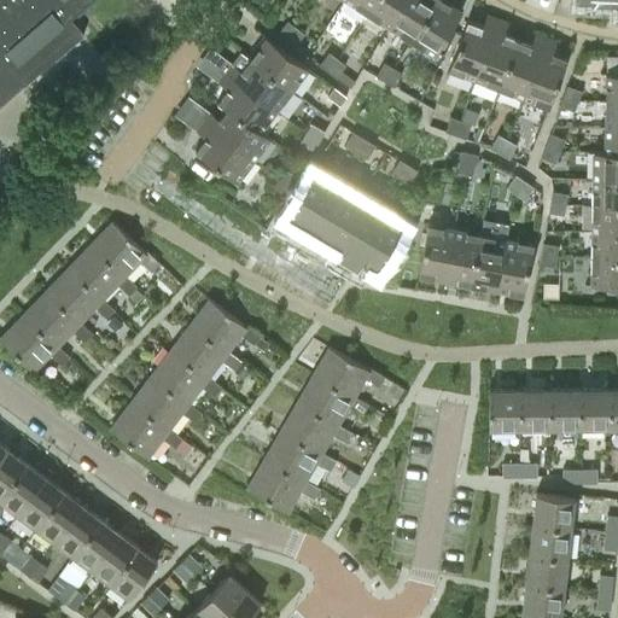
[(0,0),(0,104),(25,83),(24,81),(79,33),(81,35),(83,33),(69,17),(88,0),(0,0)]
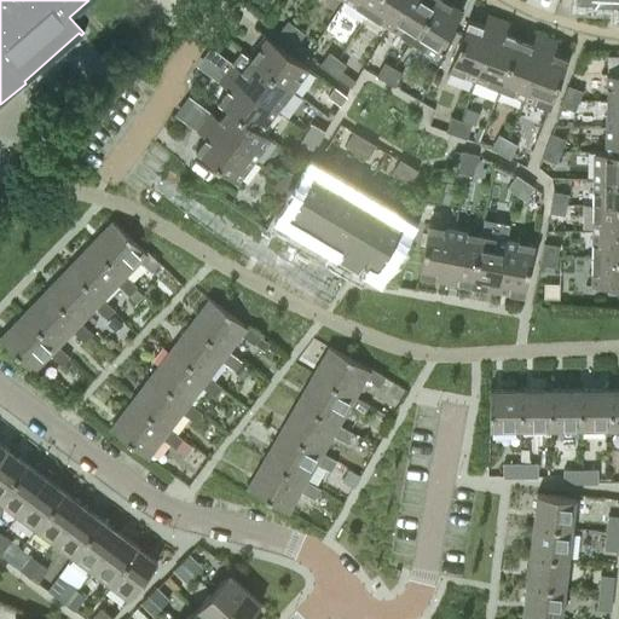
[(348,0),(366,11),(374,0),(348,0)]
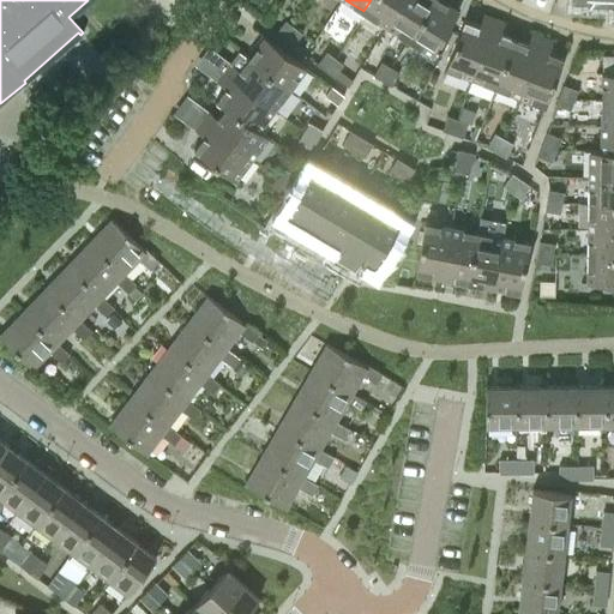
[(402,0),(371,0),(363,11),(386,25),(402,0)]
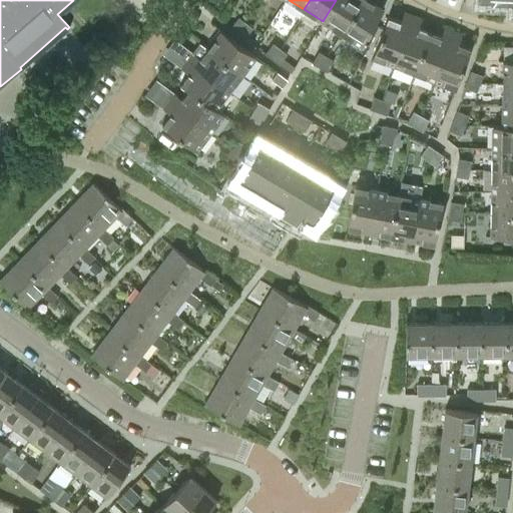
[(336,0),(323,21),(342,33),(362,0),(336,0)]
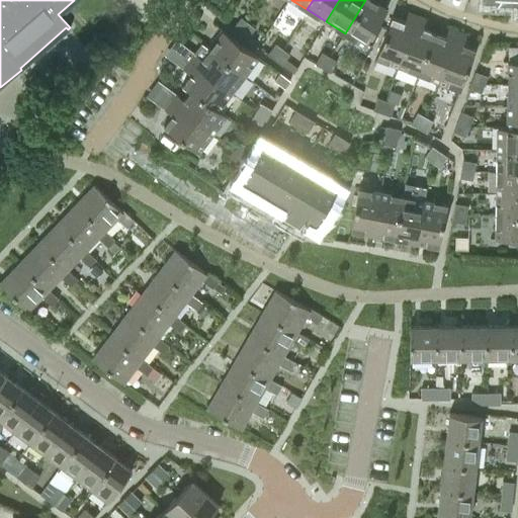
[(363,45),(386,8),(374,0),(365,0),(345,33),(363,45)]
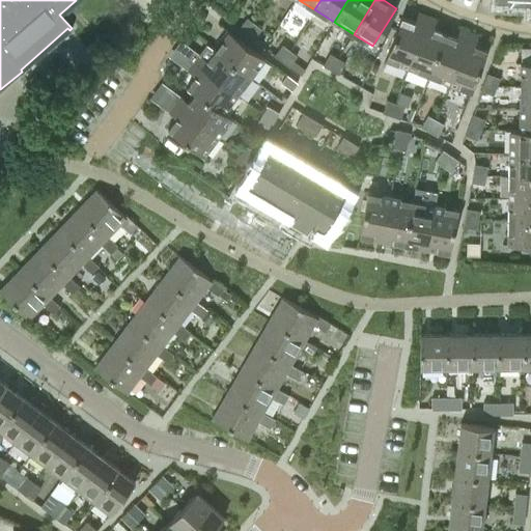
[(408,66),(426,15),(418,11),(414,21),(401,16),(385,58),(408,66)]
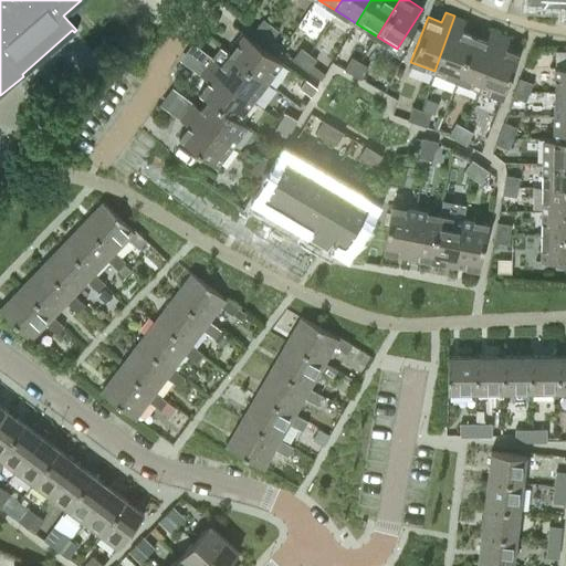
[(461,30),(464,20),(454,16),(435,71),(457,80),(473,34),(461,30)]
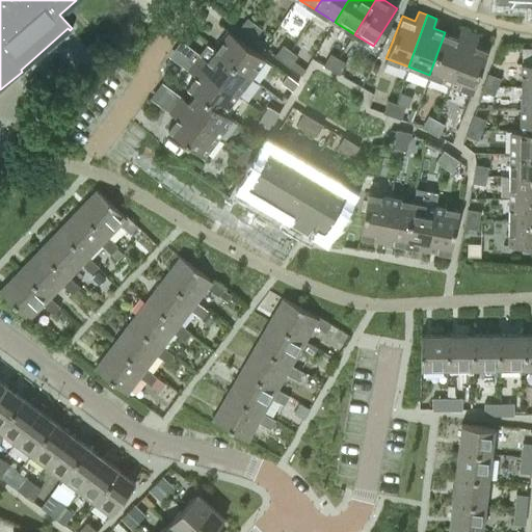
[(246,33),(255,23),(247,18),(239,28),(246,33)]
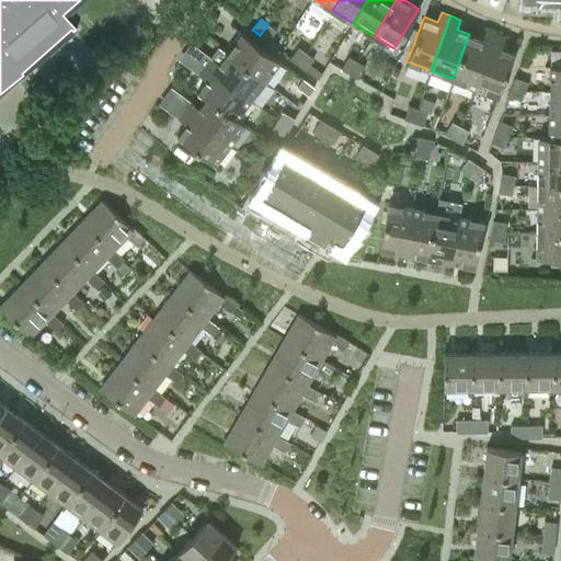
[(267,41),(275,30),(268,24),(260,35),(267,41)]
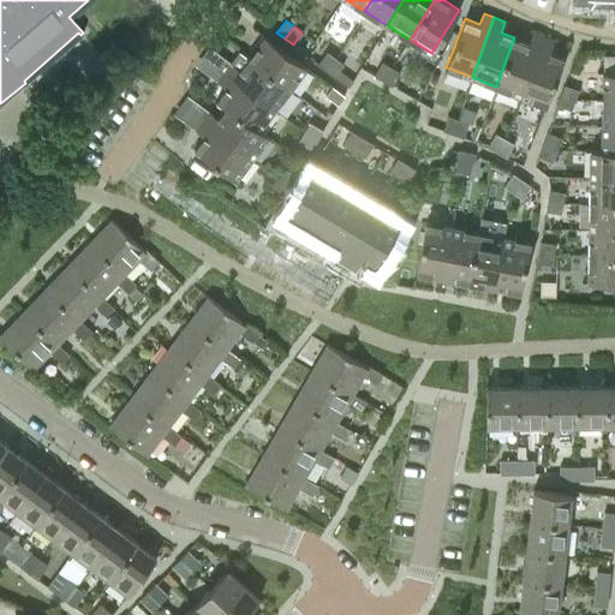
[(520,95),(543,36),(532,31),(529,42),(514,37),(496,87),(520,95)]
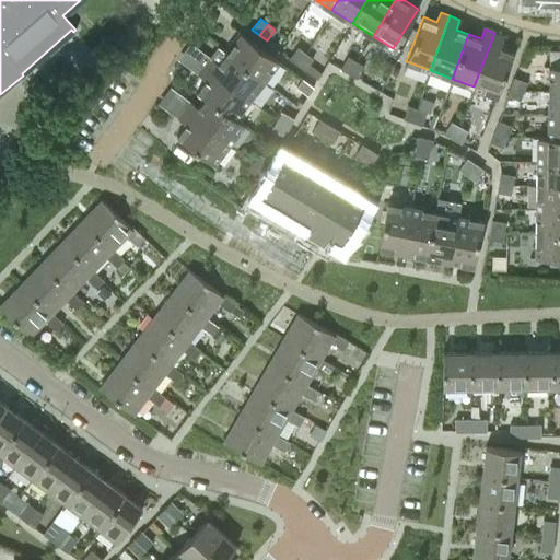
[(264,80),(279,60),(241,32),(225,51),(264,80)]
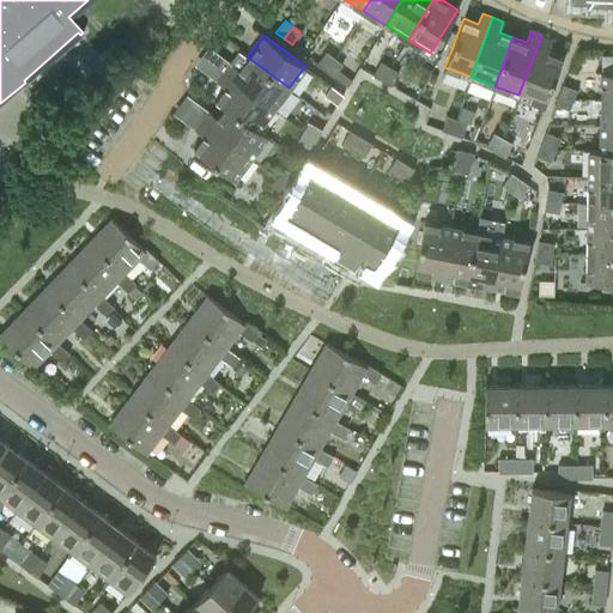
[(547,50),(552,40),(541,36),(519,95),(544,105),(563,56),(547,50)]
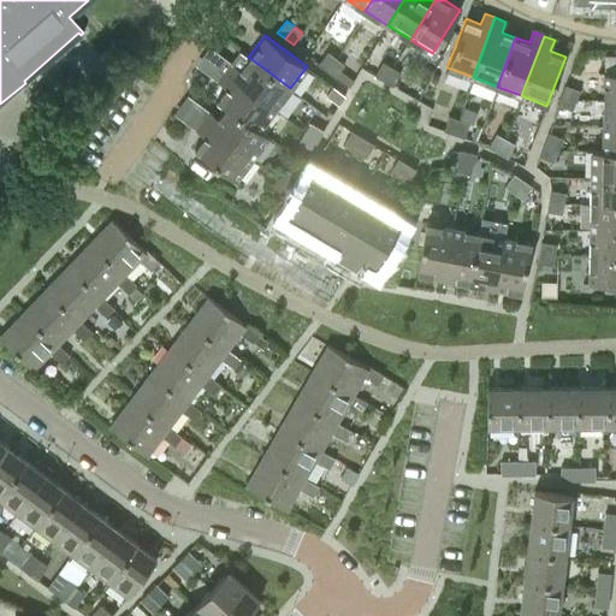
[(290,88),(248,57),(240,51),(224,71),(274,110),(290,88)]
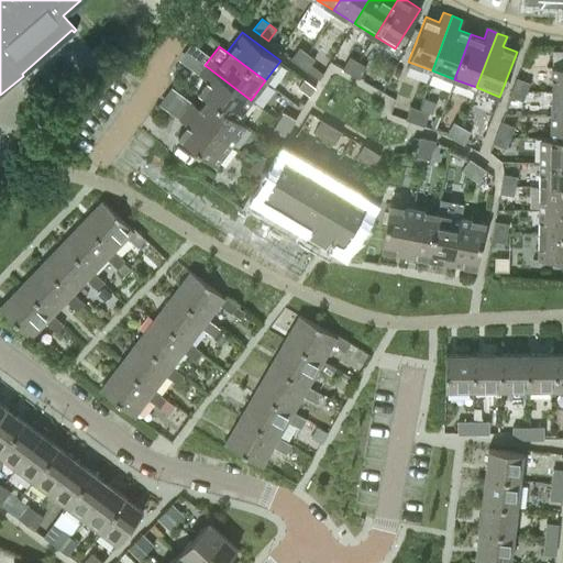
[(298,64),(307,53),(299,46),(290,58),(298,64)]
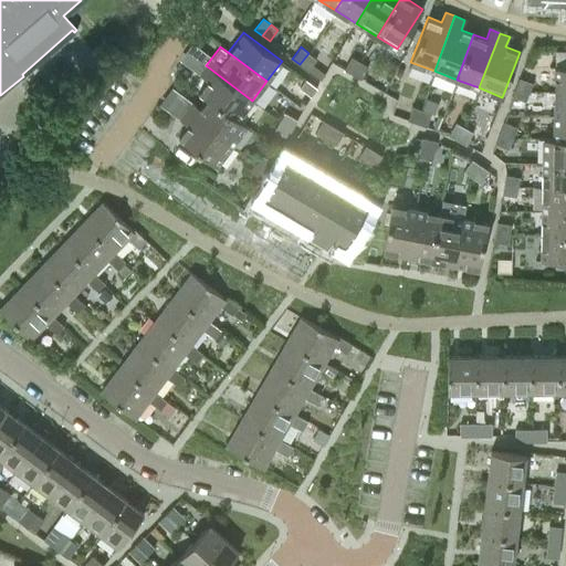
[(565,50),(555,50),(555,66),(565,65),(565,50)]
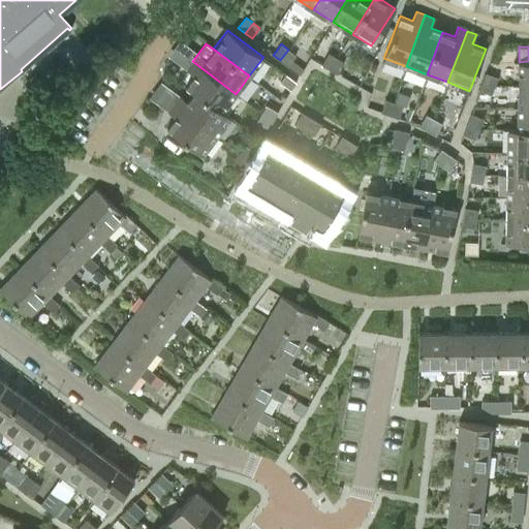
[(287,65),(296,55),(288,50),(280,60),(287,65)]
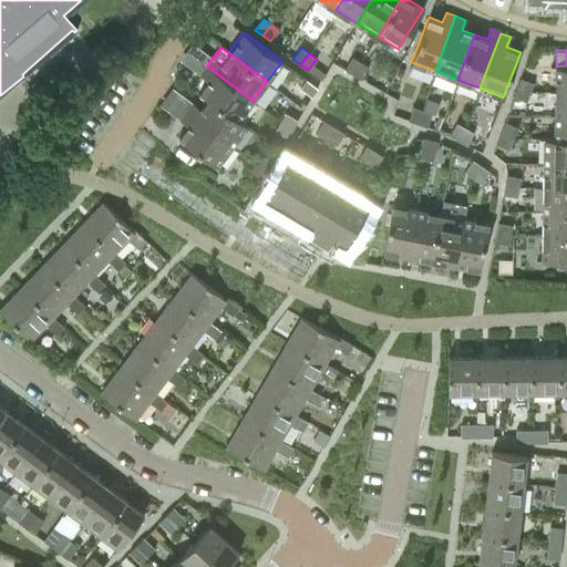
[(353,73),(360,61),(351,57),(344,69),(353,73)]
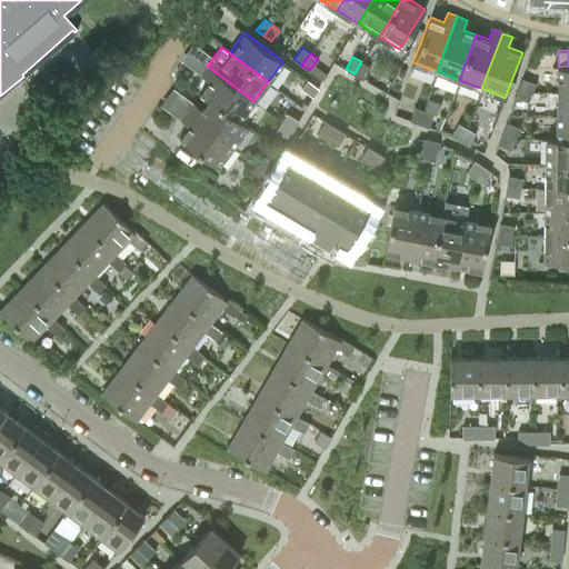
[(363,79),(370,67),(361,61),(355,73),(363,79)]
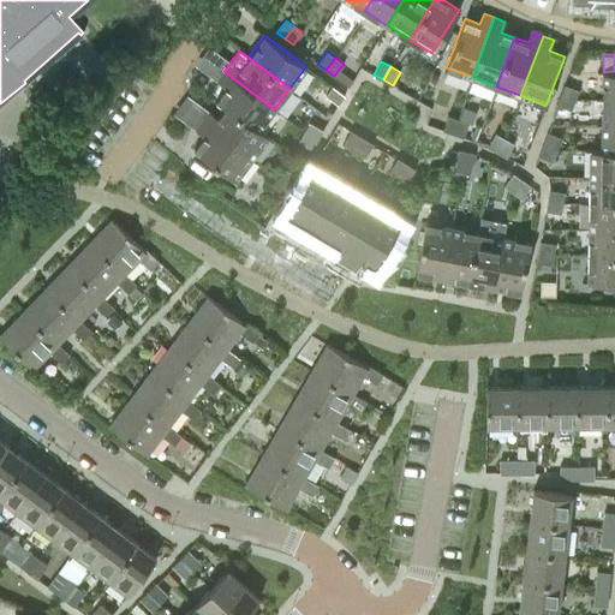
[(258,130),(260,129),(274,109),(224,71),(216,81),(226,87),(216,100),(225,106),(226,105),(258,130)]
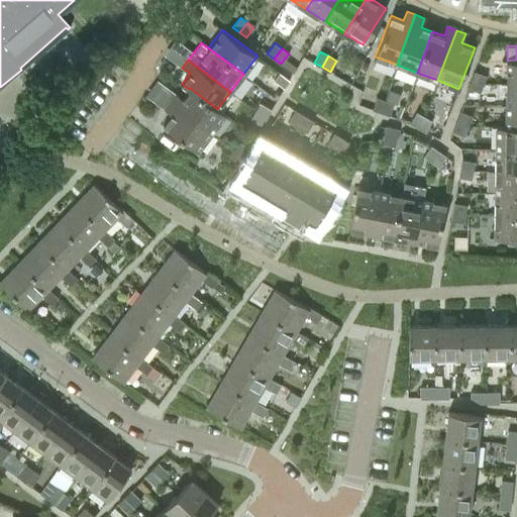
[(516,83),(516,60),(507,61),(506,83),(516,83)]
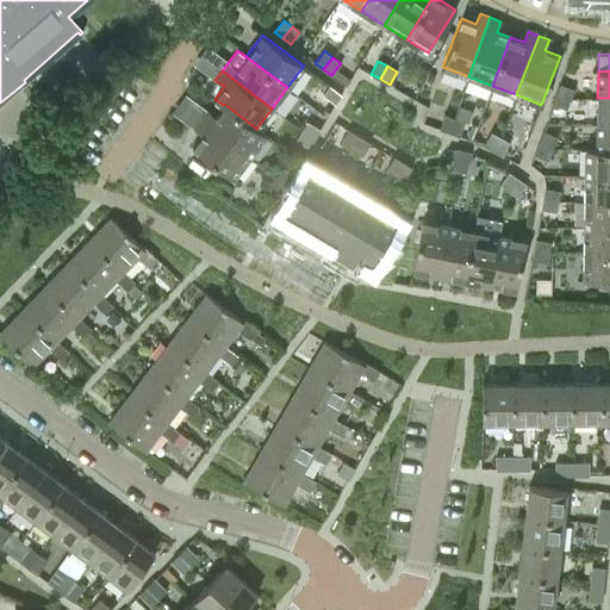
[(568,99),(572,89),(558,83),(554,93),(568,99)]
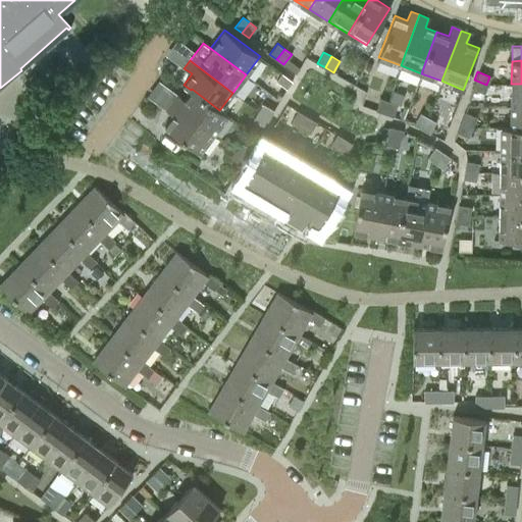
[(286,89),(293,81),(281,72),(276,81),(286,89)]
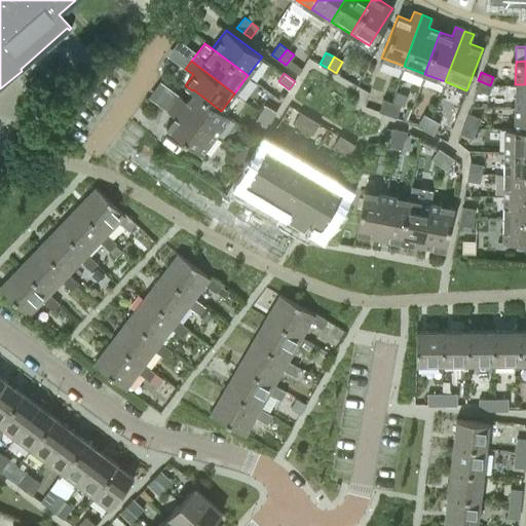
[(487,94),(490,85),(478,80),(475,88),(487,94)]
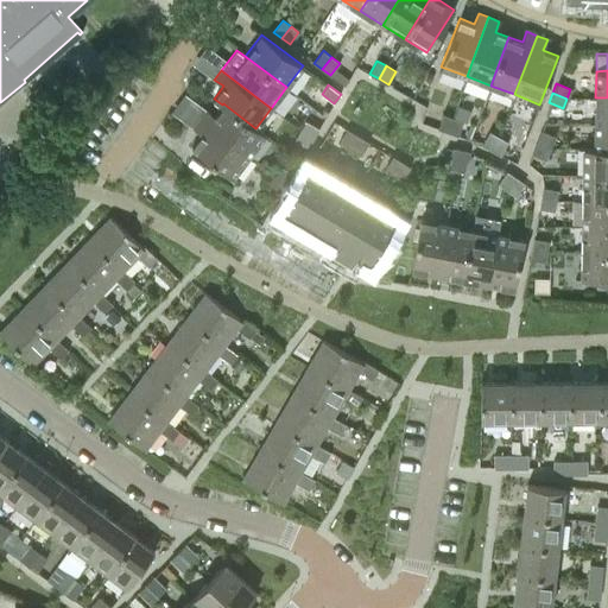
[(58,120),(70,108),(59,96),(46,107),(58,120)]
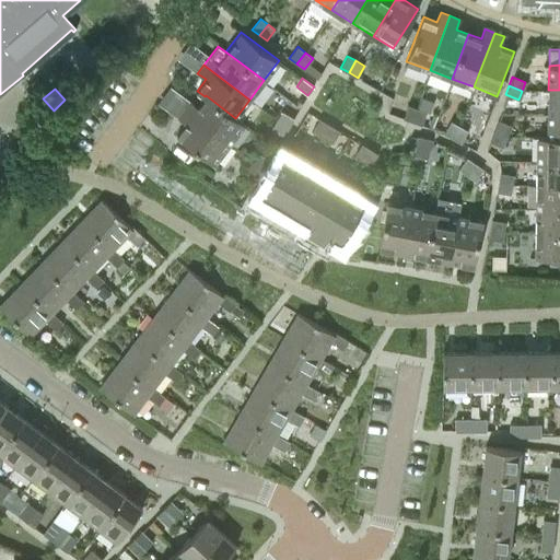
[(559,114),(559,90),(548,90),(548,114),(559,114)]
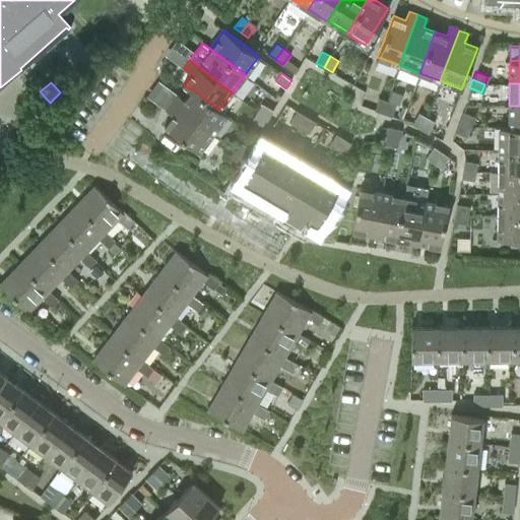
[(219,109),(218,110),(191,88),(190,89),(184,99),(176,92),(170,101),(213,133),(226,115),(219,109)]
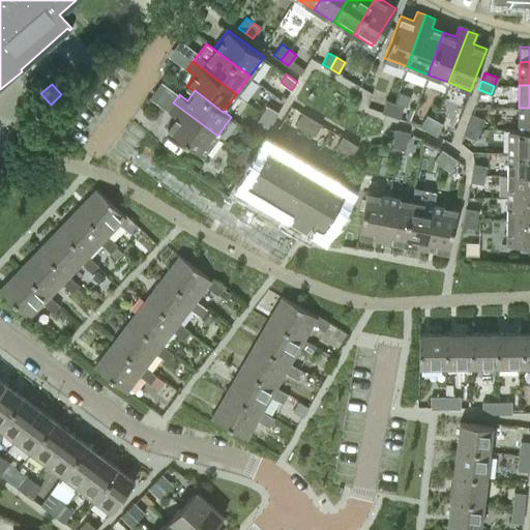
[(389,115),(394,101),(386,99),(382,112),(389,115)]
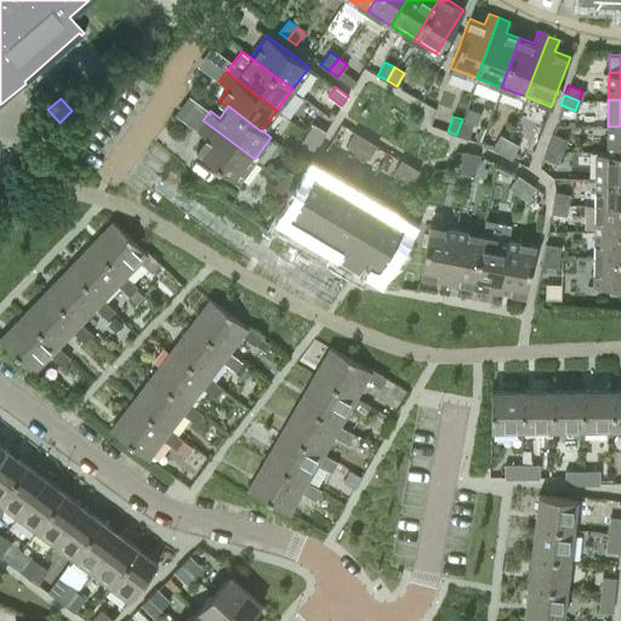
[(468,138),(473,124),(462,119),(456,135),(468,138)]
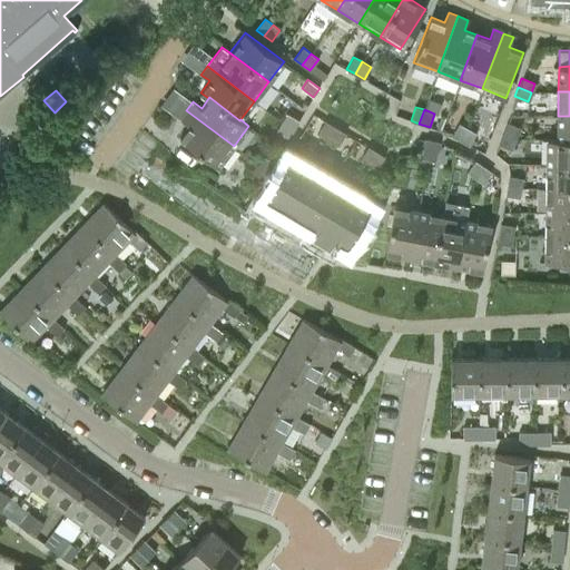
[(218,166),(234,146),(186,110),(180,119),(188,126),(179,137),(218,166)]
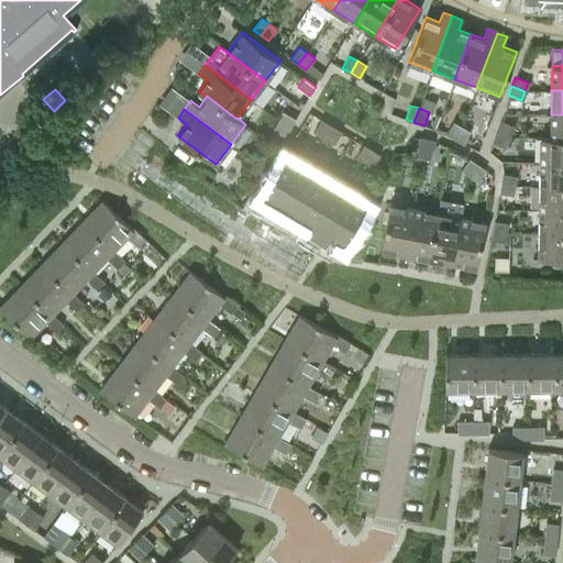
[(296,119),(295,118),(284,111),(278,120),(290,128),(296,119)]
